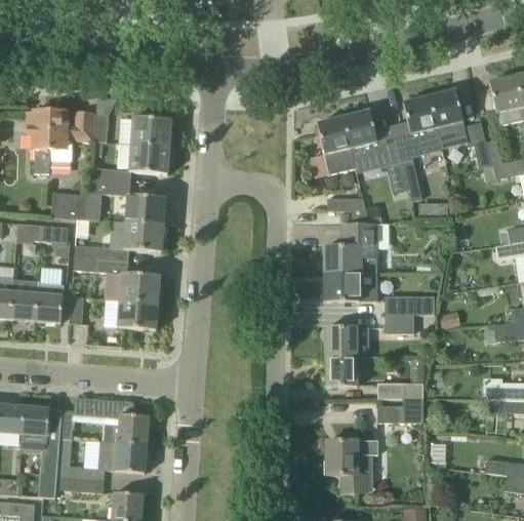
[(523,107),(516,75),(489,82),(497,113),(499,124),(523,118),(523,112),(522,107),(523,107)]
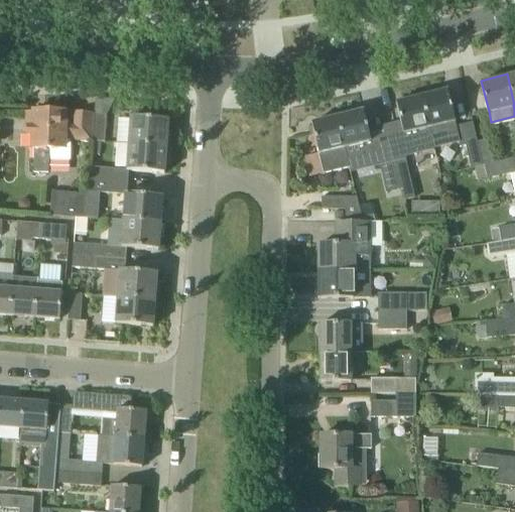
[(422,94),(433,140),(458,134),(460,144),(466,142),(471,165),(475,164),(483,162),(478,138),(474,124),(457,127),(455,119),(456,119),(447,88),(422,94)]
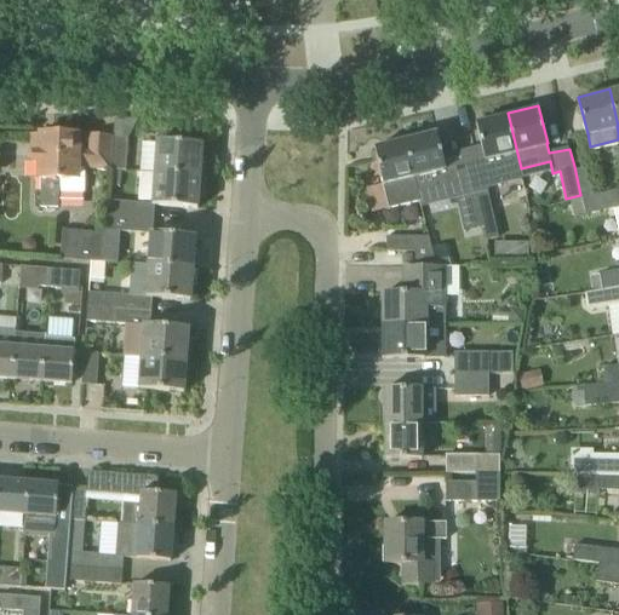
[(502,182),(499,173),(521,168),(508,113),(476,121),(486,157),(465,162),(473,191),(486,188),(491,184),(502,182)]
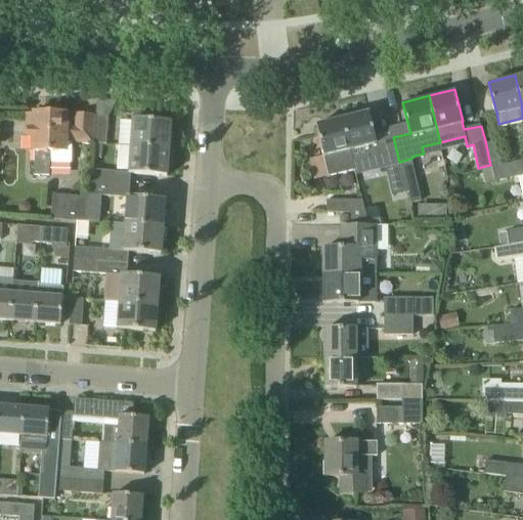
[(369,110),(343,116),(350,147),(354,167),(356,172),(399,162),(393,137),(377,141),(369,110)]
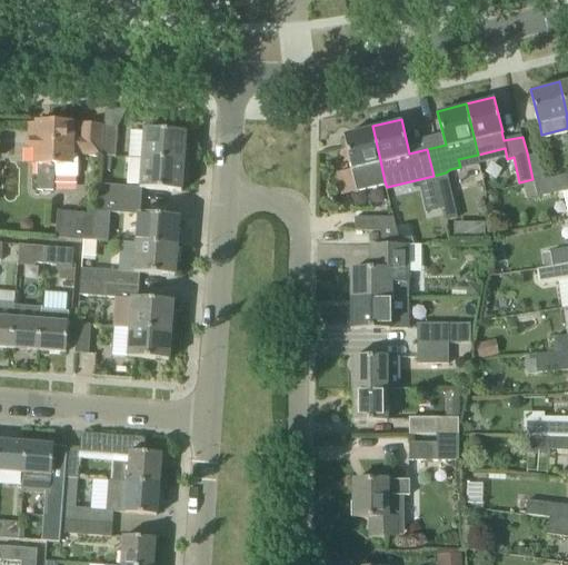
[(102,154),(102,152),(101,152),(103,122),(79,121),(78,132),(70,132),(70,121),(39,120),(30,120),(29,142),(38,142),(37,187),(53,188),(53,172),(78,174),(79,152),(102,154)]
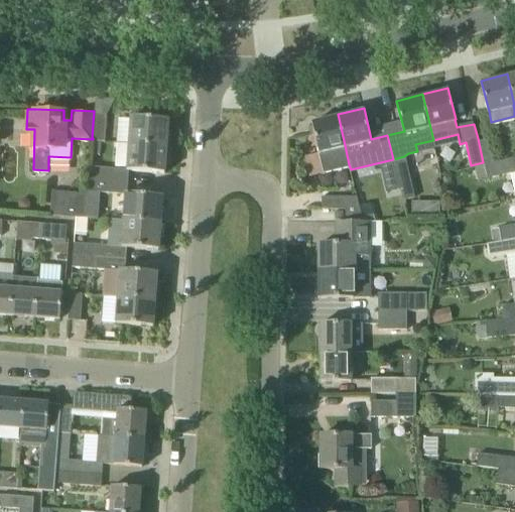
[(107,112),(94,111),(92,138),(93,138),(105,139),(107,112)]
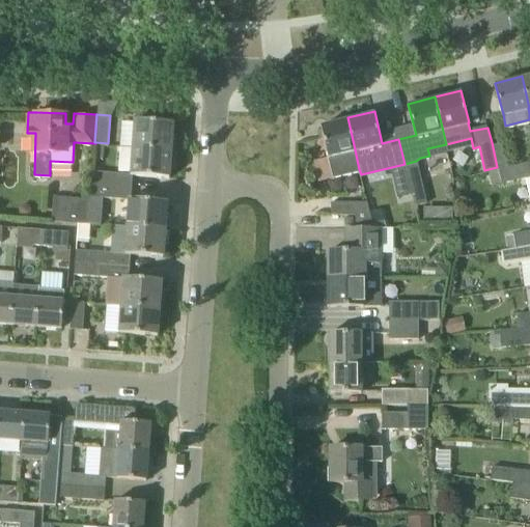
[(135,117),(133,145),(171,148),(173,123),(173,120),(135,117)]
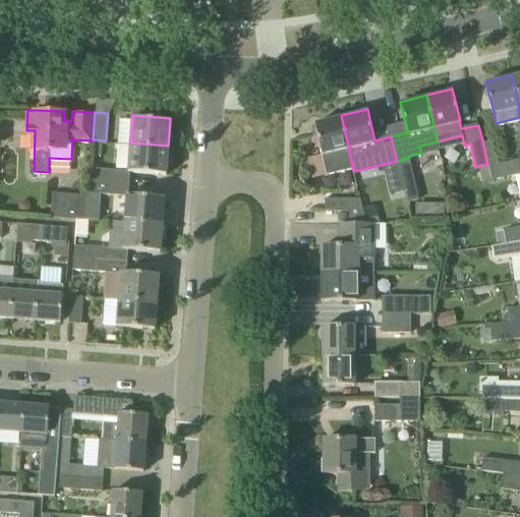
[(348,147),(341,115),(314,121),(327,172),(352,166),(348,147)]
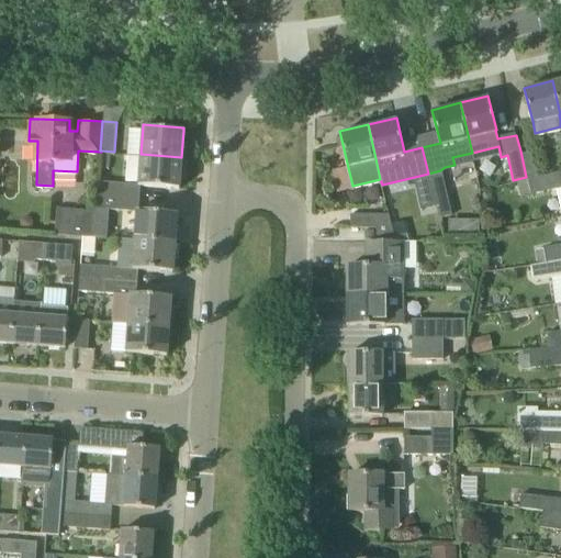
[(528,177),(538,175),(531,148),(520,151),(526,177),(528,177)]
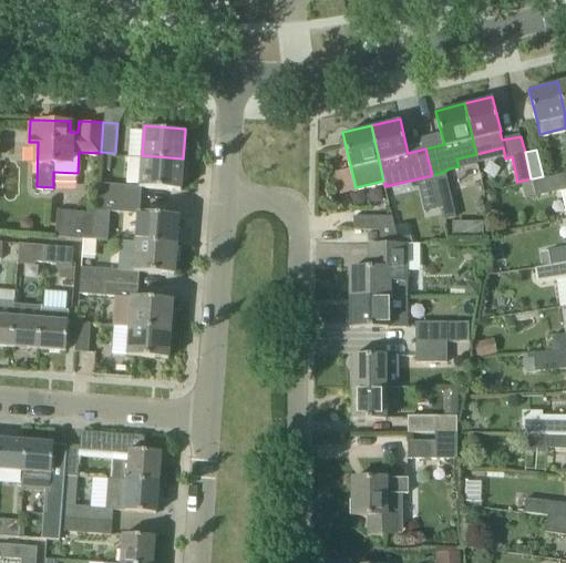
[(140,184),(142,184),(181,187),(181,185),(182,174),(186,175),(187,160),(183,160),(183,159),(142,155),(140,184)]
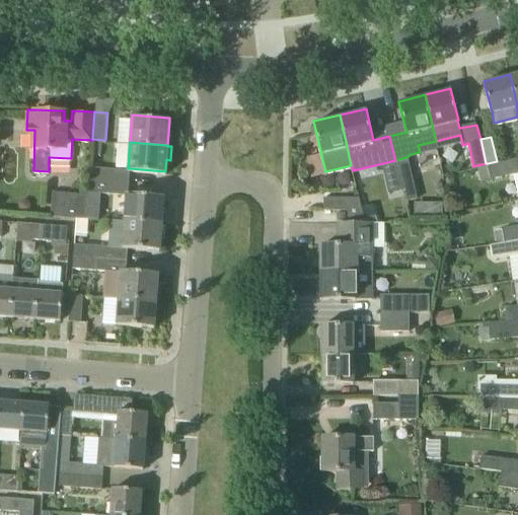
[(497,161),(488,163),(490,175),(491,176),(517,169),(517,156),(497,161)]
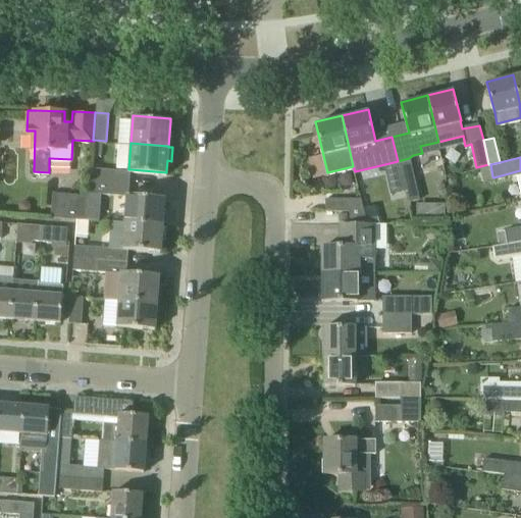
[(410,200),(418,198),(409,158),(398,161),(404,185),(407,184),(410,200)]
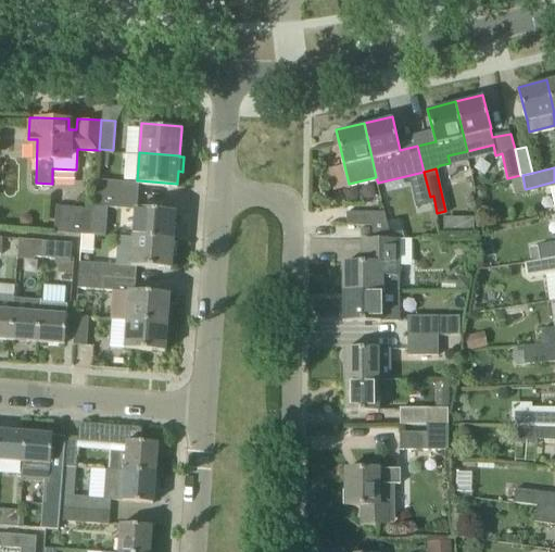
[(512,177),(514,190),(525,188),(522,175),(520,175),(512,177)]
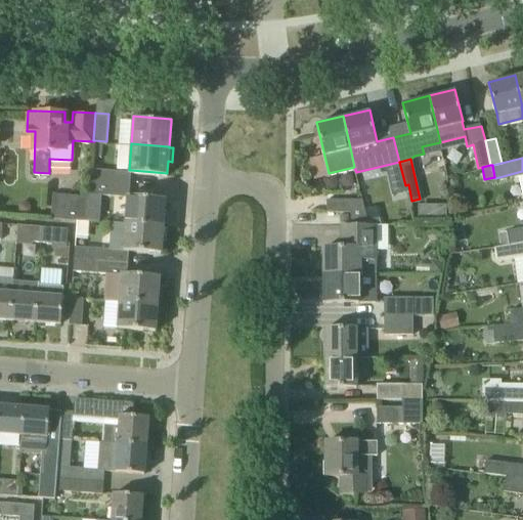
[(131,170),(129,170),(92,167),(91,179),(130,182),(131,170)]
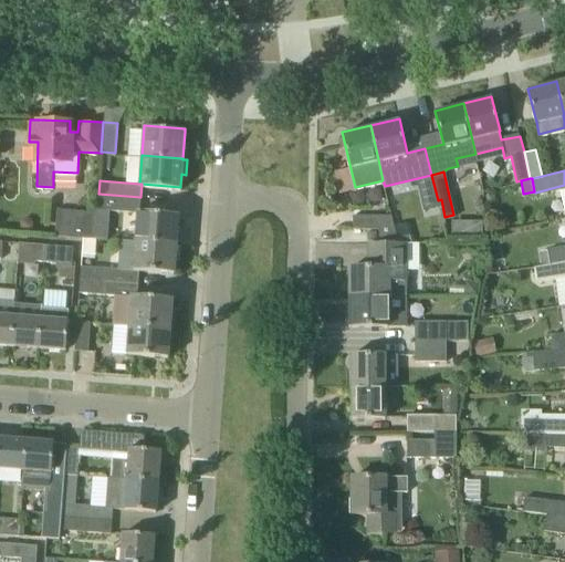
[(139,209),(140,197),(98,194),(97,208),(137,210),(137,209),(139,209)]
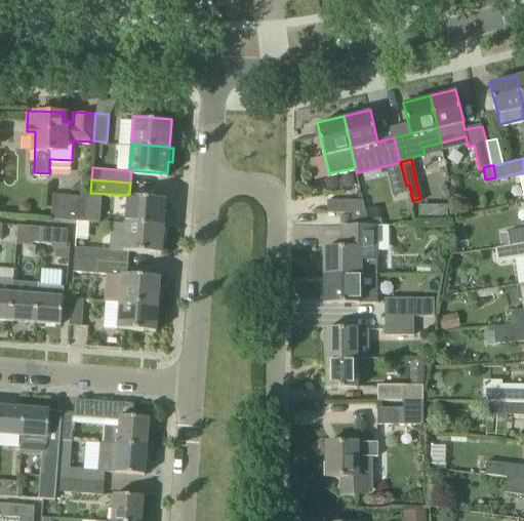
[(51,216),(86,219),(87,219),(90,195),(53,192),(51,216)]
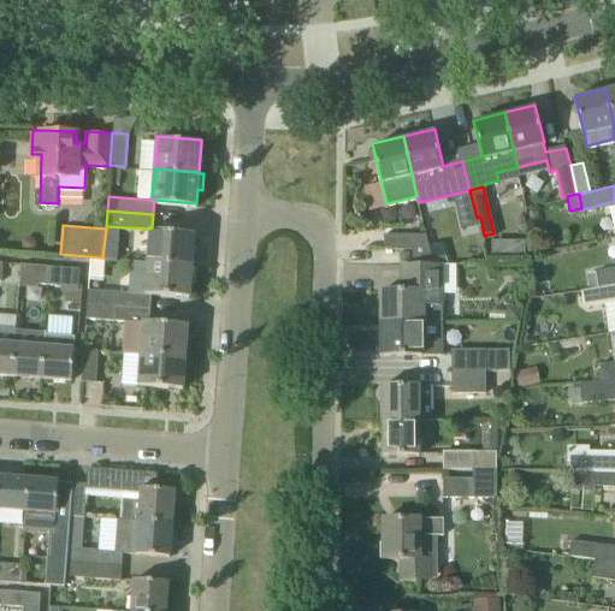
[(195,231),(152,227),(149,227),(149,229),(147,260),(147,261),(193,264),(195,231)]
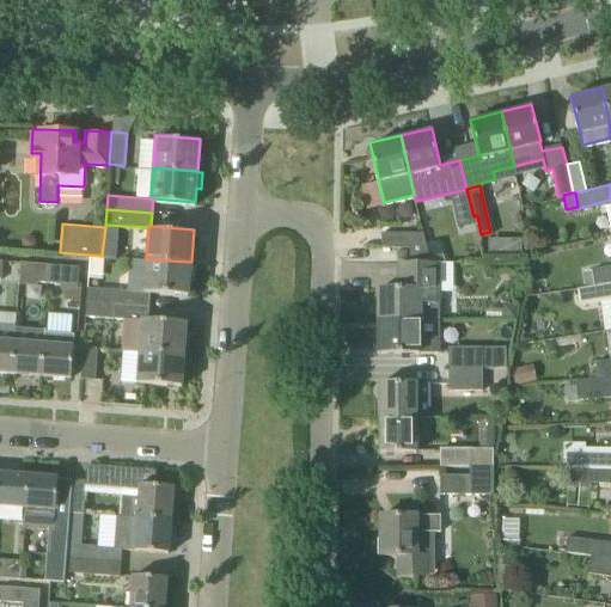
[(409,245),(409,258),(431,258),(423,231),(382,231),(382,245),(409,245)]
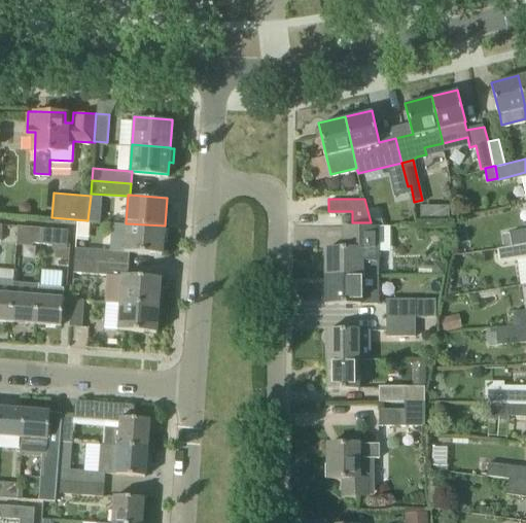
[(163,252),(165,225),(126,223),(126,222),(113,222),(112,248),(75,246),(74,257),(129,262),(130,250),(163,252)]
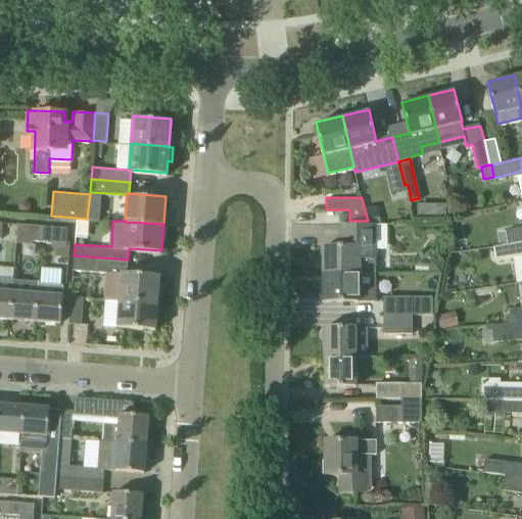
[(324,244),(324,272),(358,272),(375,272),(375,257),(375,221),(368,221),(349,221),(339,221),(339,244),(324,244)]
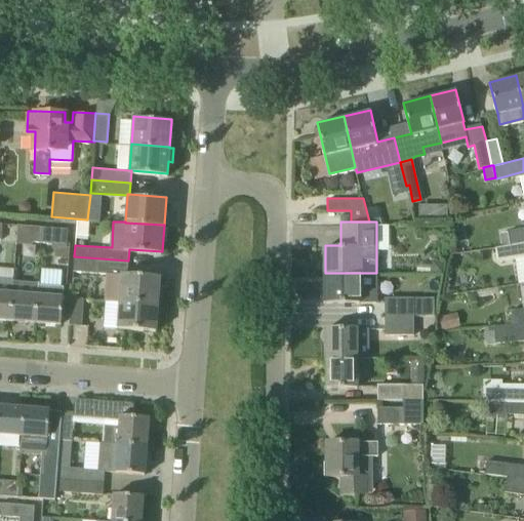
[(43,225),(17,223),(16,241),(33,242),(33,239),(41,240),(43,225)]
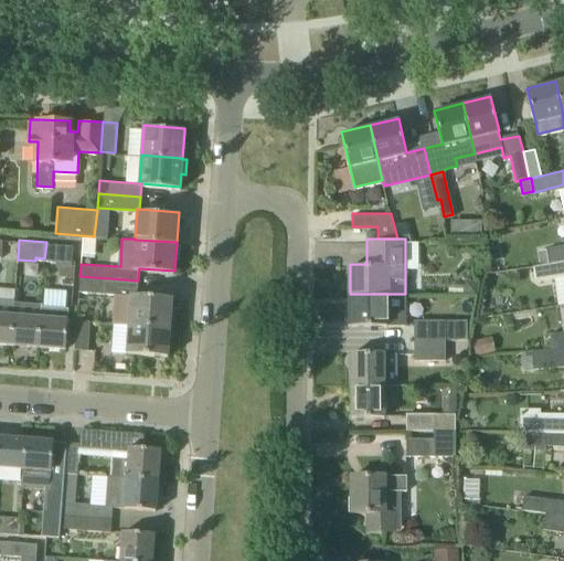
[(46,242),(44,258),(56,260),(56,265),(72,267),(74,244),(46,242)]
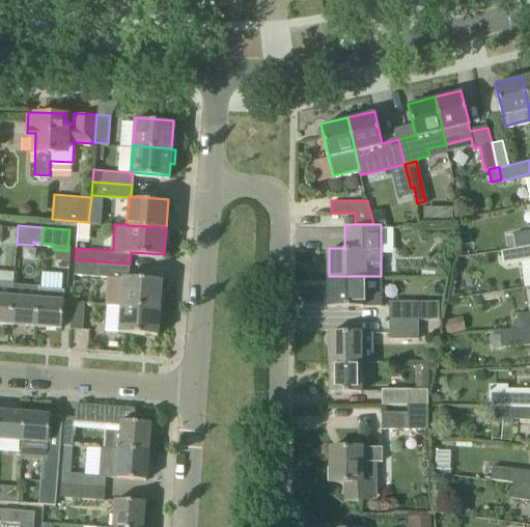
[(515,245),(515,246),(529,243),(529,228),(513,231),(515,245)]
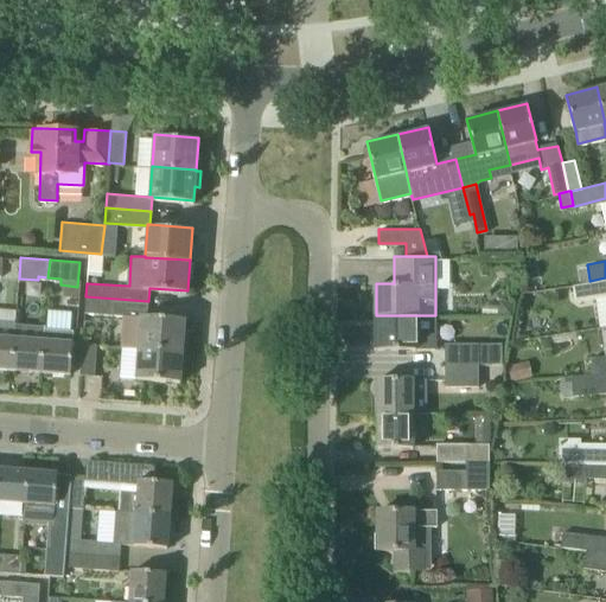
[(605,277),(589,281),(573,283),(574,292),(582,298),(593,295),(593,296),(605,294),(605,277)]
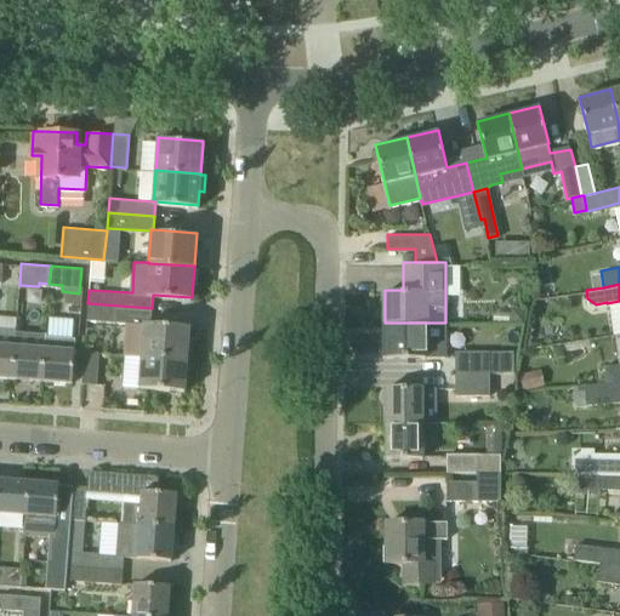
[(124,353),(141,354),(187,357),(189,325),(152,323),(152,308),(87,303),(86,319),(126,321),(124,353)]
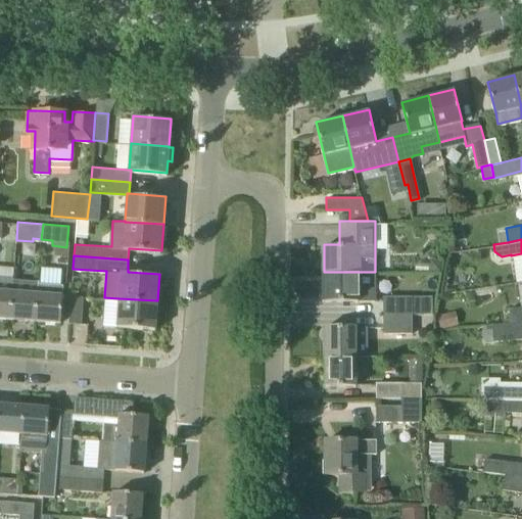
[(35,319),(60,321),(64,273),(40,271),(39,279),(38,279),(35,319)]
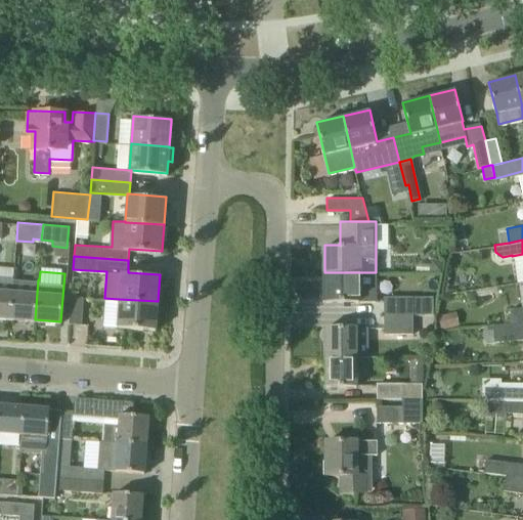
[(358,272),(324,272),(324,273),(323,273),(323,275),(324,275),(325,300),(358,300),(358,299),(376,299),(376,287),(358,288),(358,272)]
